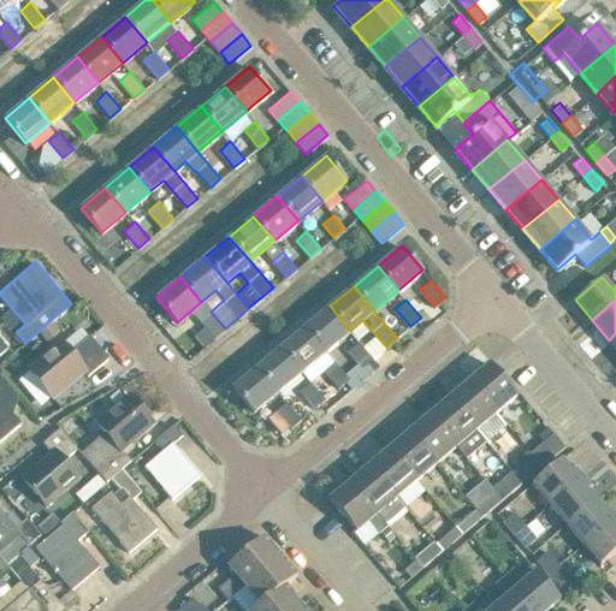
[(326,351),(350,331),(330,306),(306,326),(326,351)]
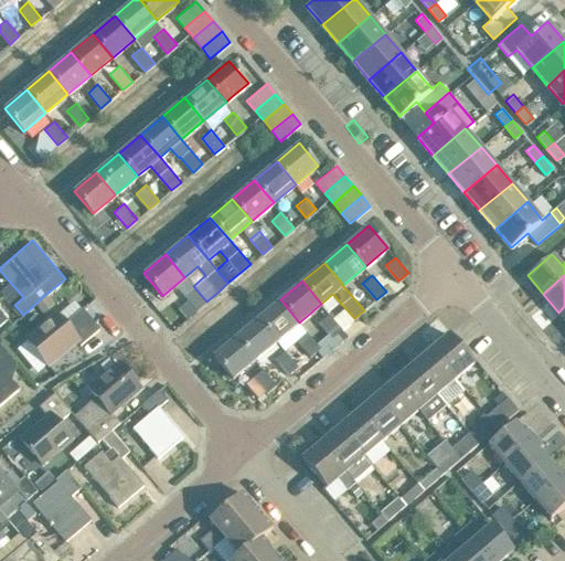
[(196,309),(206,302),(193,286),(183,294),(196,309)]
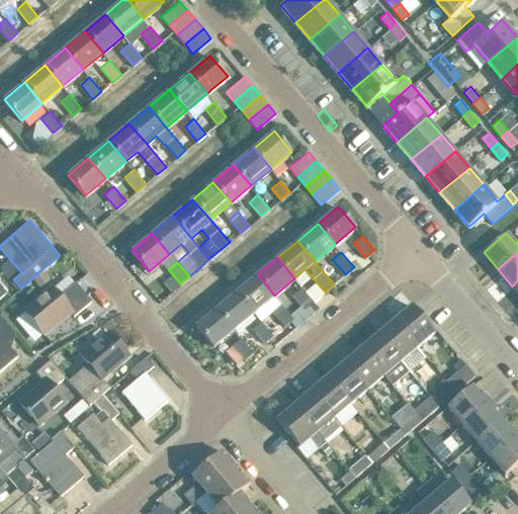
[(257,274),(236,291),(254,313),(274,295),(257,274)]
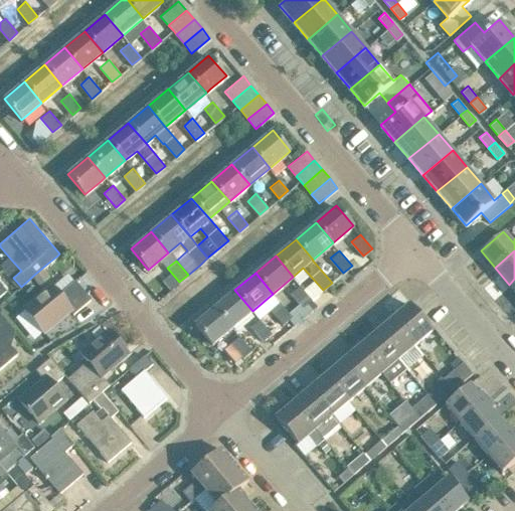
[(36,298),(24,308),(43,331),(71,307),(75,311),(89,300),(91,298),(75,280),(58,294),(51,285),(36,298)]
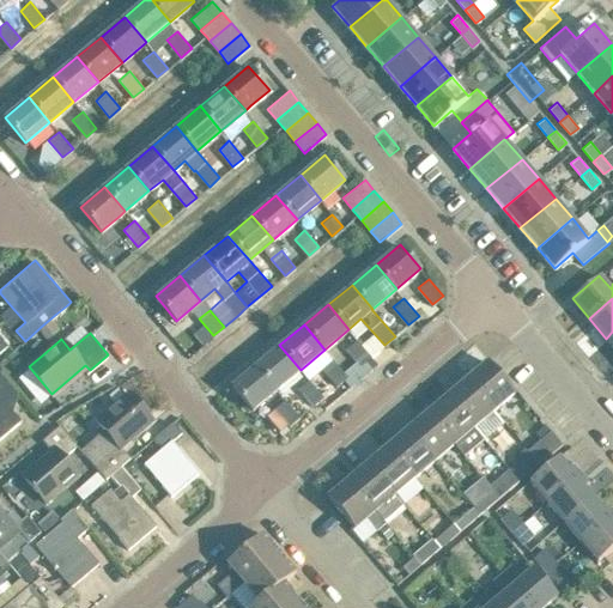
[(0,358),(12,348),(0,335),(0,358)]
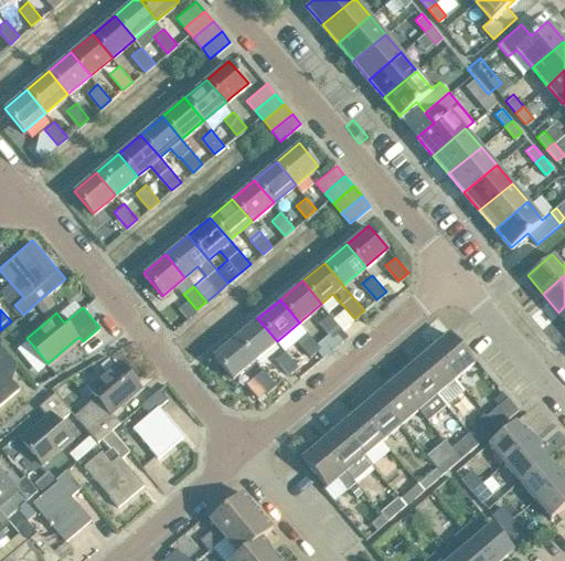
[(332,317),(329,313),(319,321),(332,337),(342,328),(332,317)]
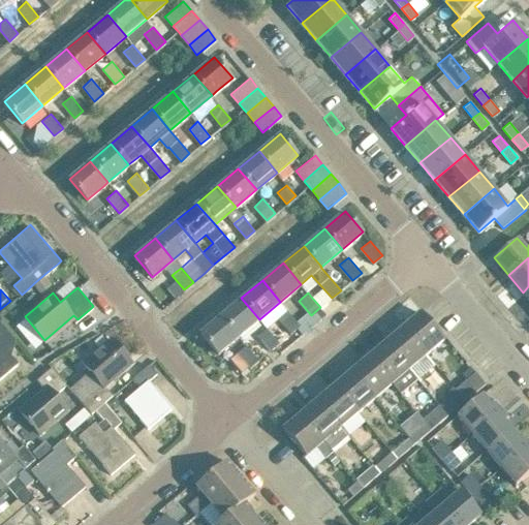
[(239,336),(259,319),(241,298),(220,315),(239,336)]
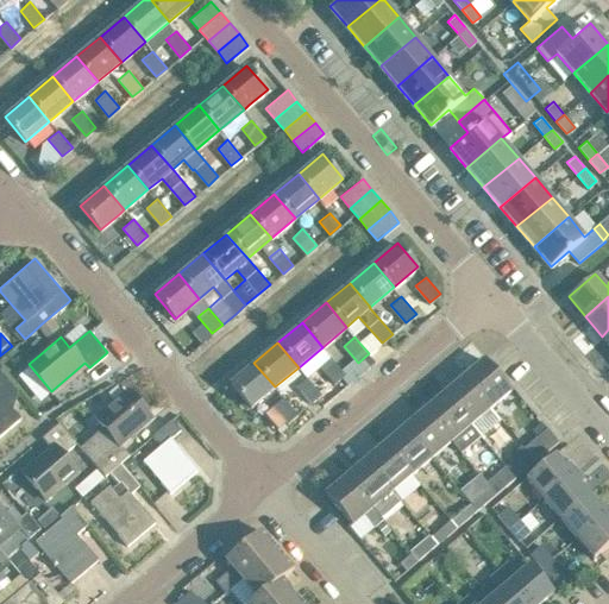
[(331,357),(320,365),(334,383),(345,373),(331,357)]
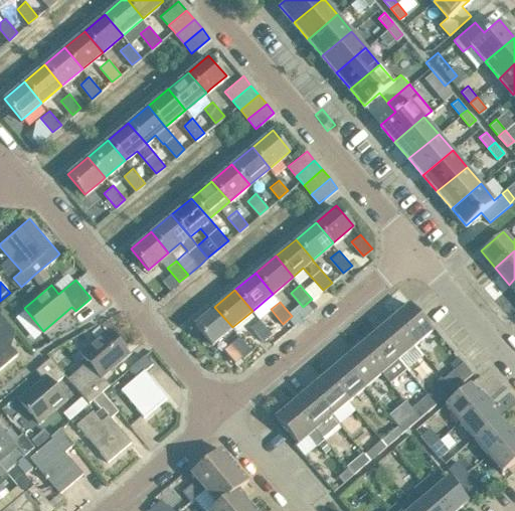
[(414,344),(415,343),(432,329),(409,303),(391,317),(414,344)]
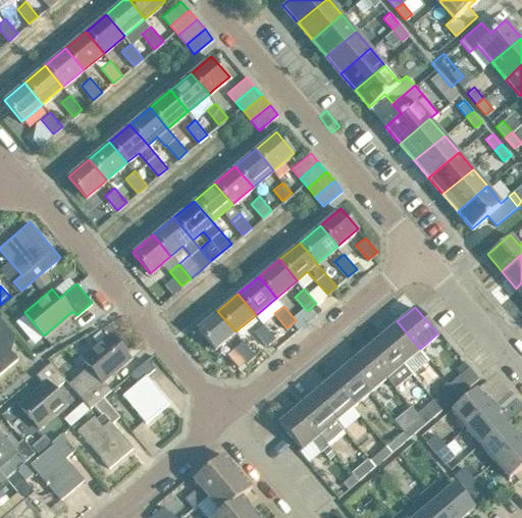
[(215,349),(236,331),(217,311),(197,328),(215,349)]
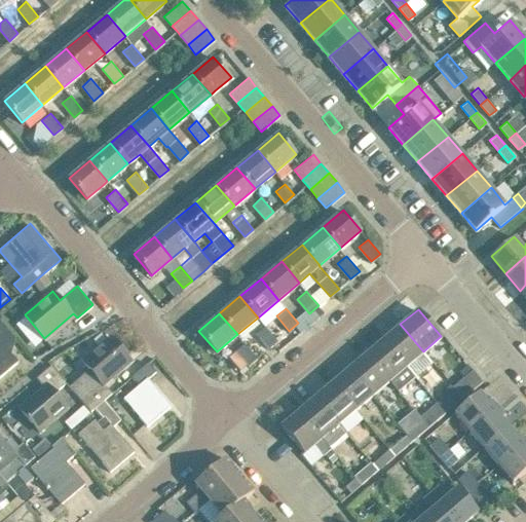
[(0,375),(17,360),(5,345),(14,337),(0,321),(0,375)]
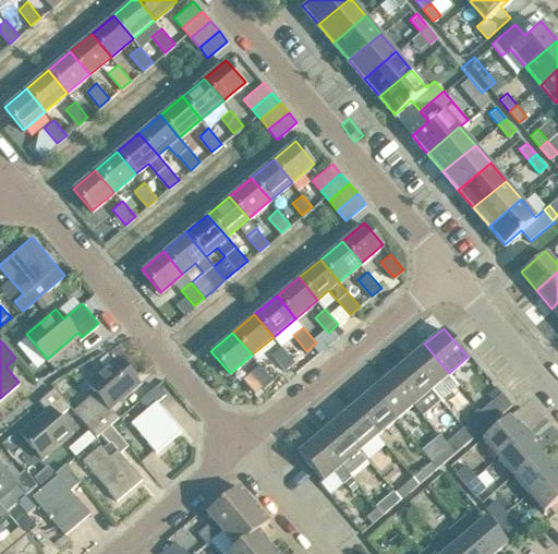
[(440,400),(458,385),(449,373),(424,344),(407,359),(431,388),(440,400)]
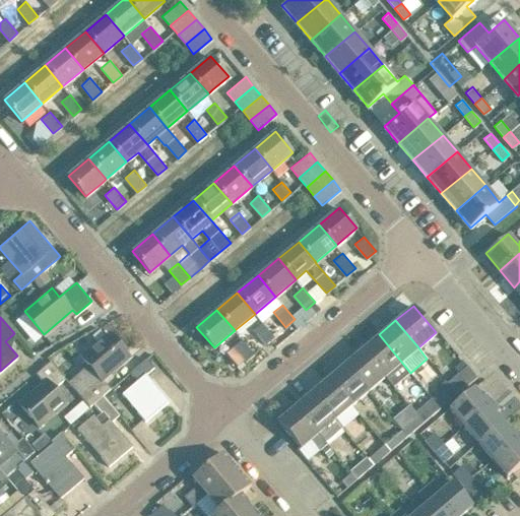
[(265,343),(274,336),(262,322),(253,329),(265,343)]
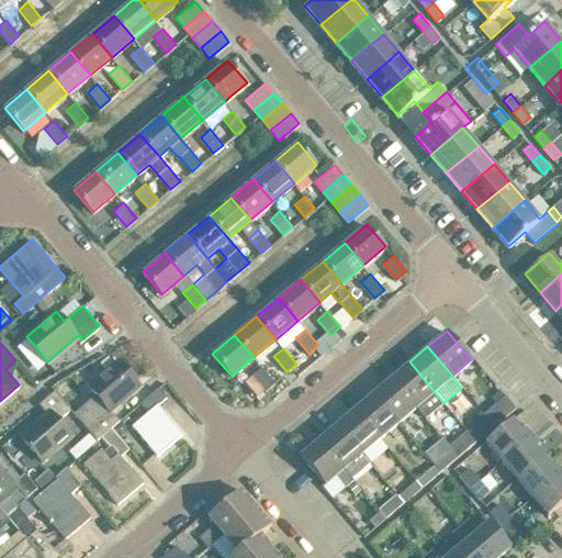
[(102,434),(110,427),(119,420),(110,409),(137,386),(116,361),(89,386),(96,393),(74,412),(97,438),(102,434)]
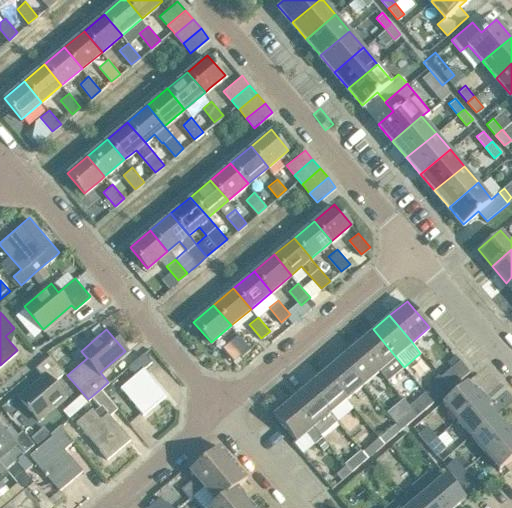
[(373,329),(356,343),(379,370),(388,380),(404,367),(395,356),(373,329)]
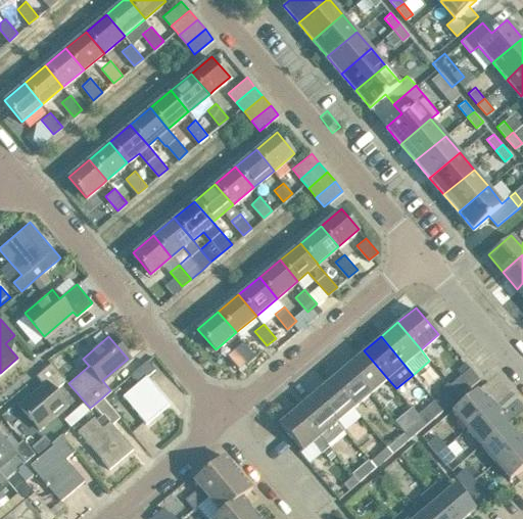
[(246,363),(255,356),(243,340),(235,348),(246,363)]
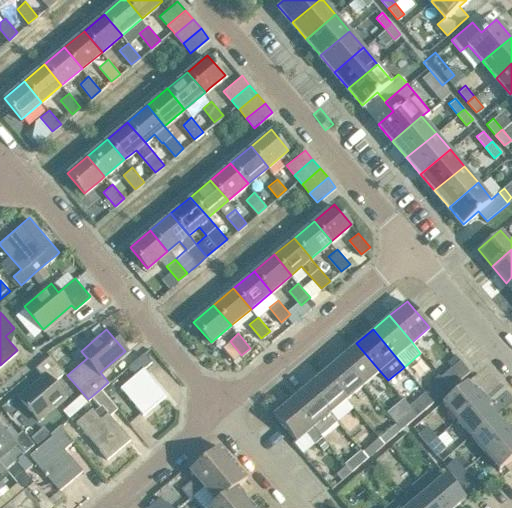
[(50,343),(55,353),(69,347),(65,337),(50,343)]
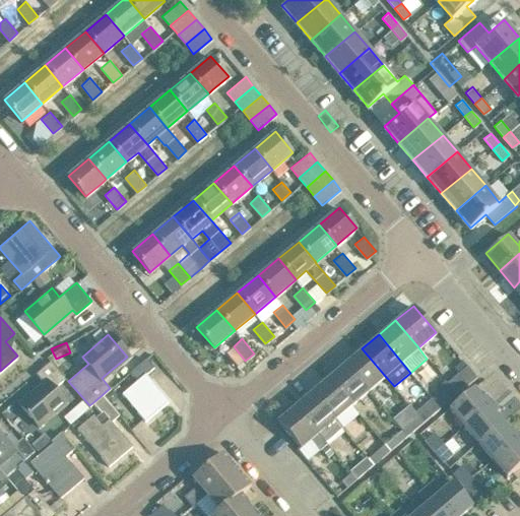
[(477,364),(489,353),(481,345),(470,356),(477,364)]
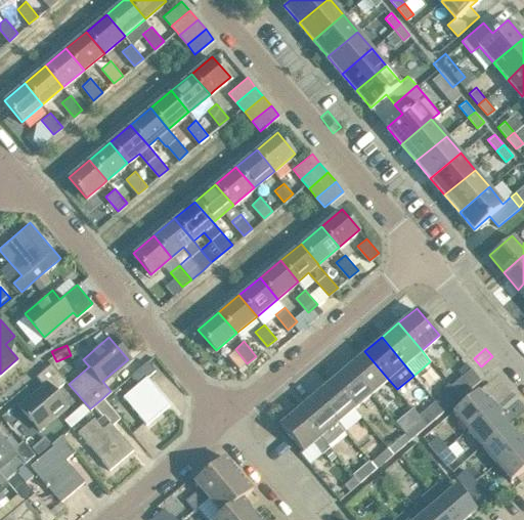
[(236,369),(245,362),(233,349),(226,355),(236,369)]
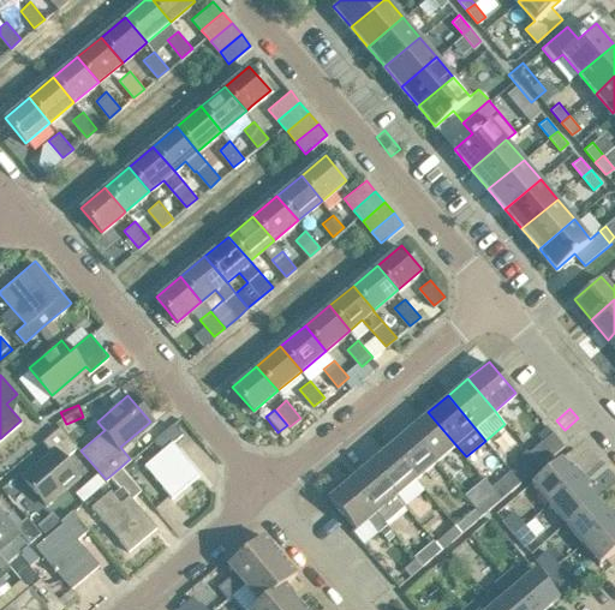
[(435,461),(455,444),(428,412),(408,429),(435,461)]
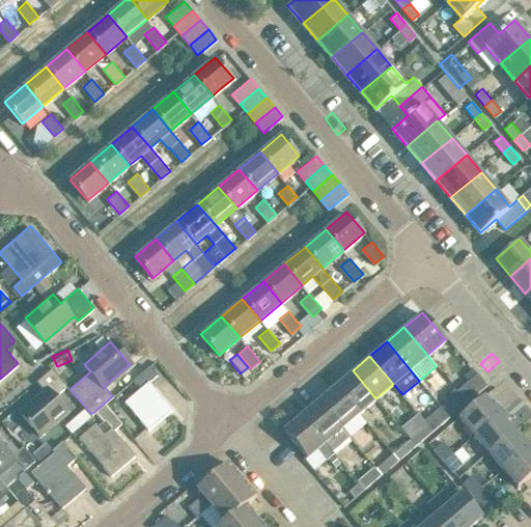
[(148,428),(172,409),(149,382),(158,375),(149,365),(132,380),(139,388),(124,401),(135,413),(148,428)]
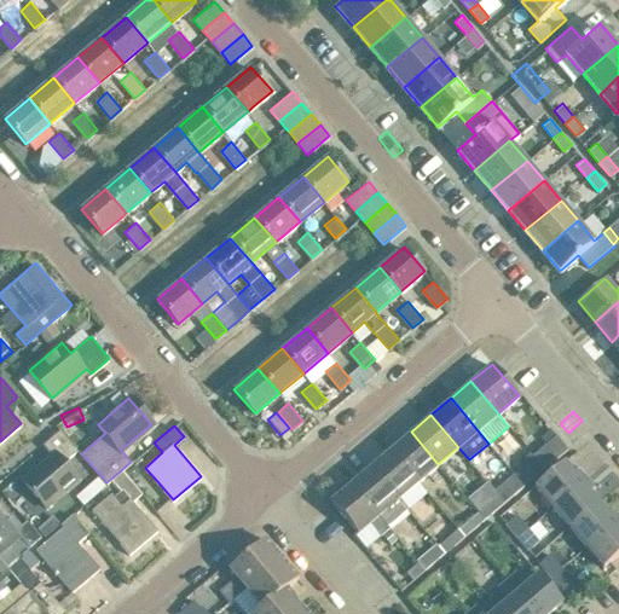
[(47,508),(79,480),(70,470),(63,462),(73,452),(71,451),(75,447),(59,429),(44,444),(52,455),(23,480),(38,498),(47,508)]
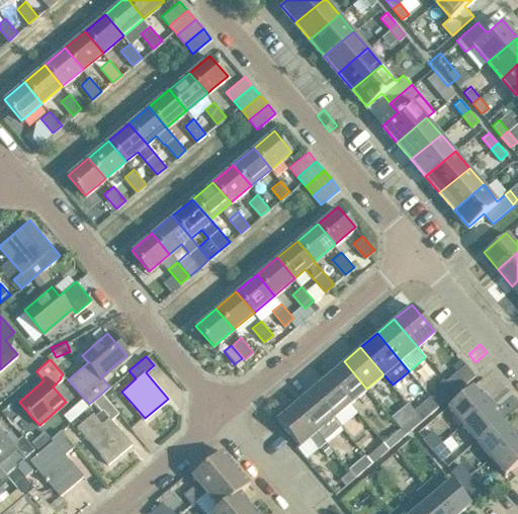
[(350,403),(366,389),(344,361),(327,375),(350,403)]
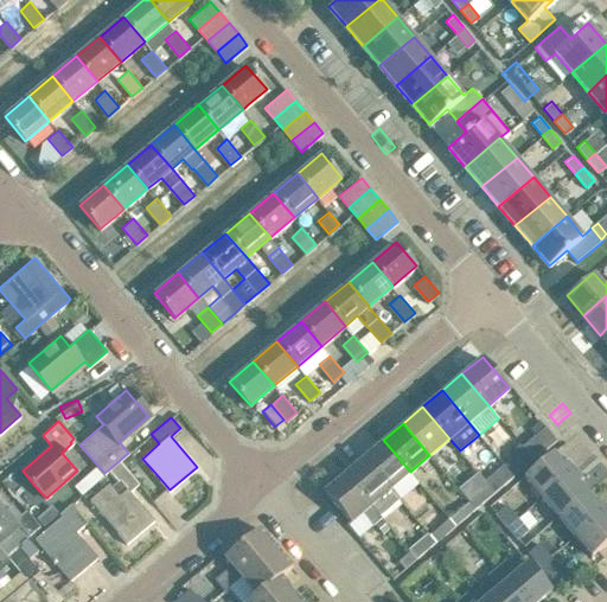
[(532,459),(556,439),(545,426),(522,444),(532,459)]
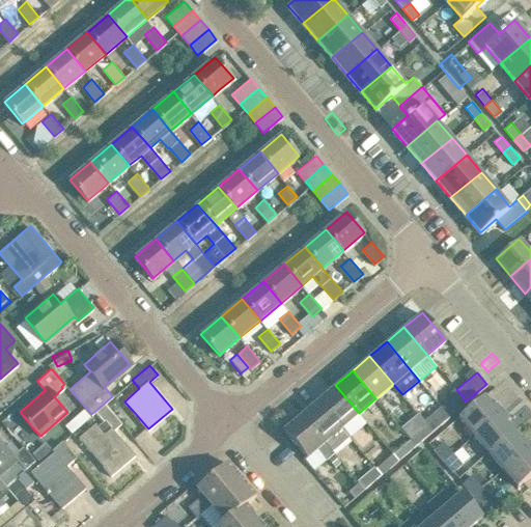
[(341,427),(359,413),(335,385),(317,399),(341,427)]
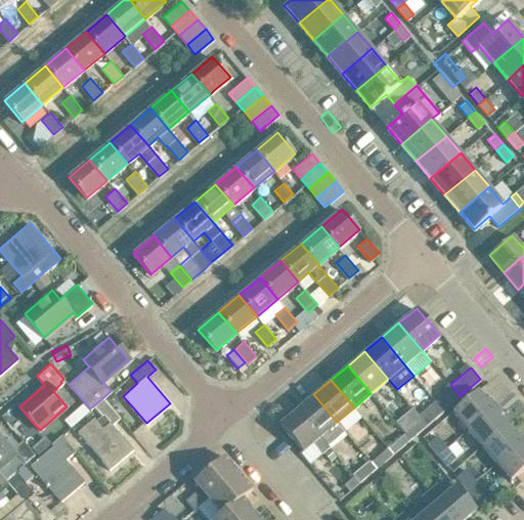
[(438,404),(443,410),(460,396),(450,384),(448,382),(439,389),(446,397),(438,404)]
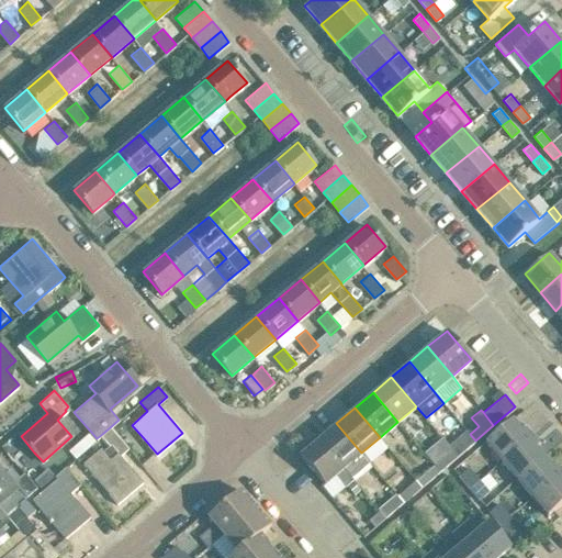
[(520,428),(512,417),(485,441),(501,458),(532,432),(526,424),(520,428)]
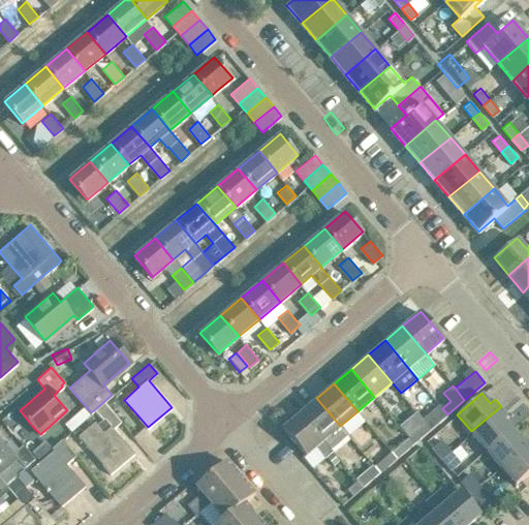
[(330,449),(331,449),(347,434),(340,426),(316,398),(300,413),(330,449)]
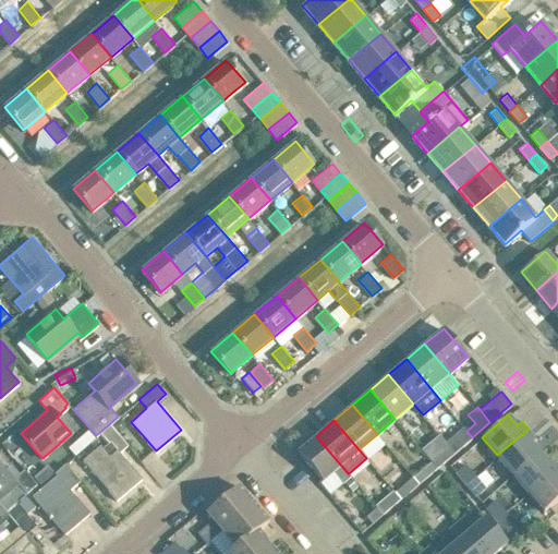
[(119,452),(128,445),(109,424),(101,431),(109,441),(102,446),(100,444),(83,459),(117,500),(142,478),(119,452)]
